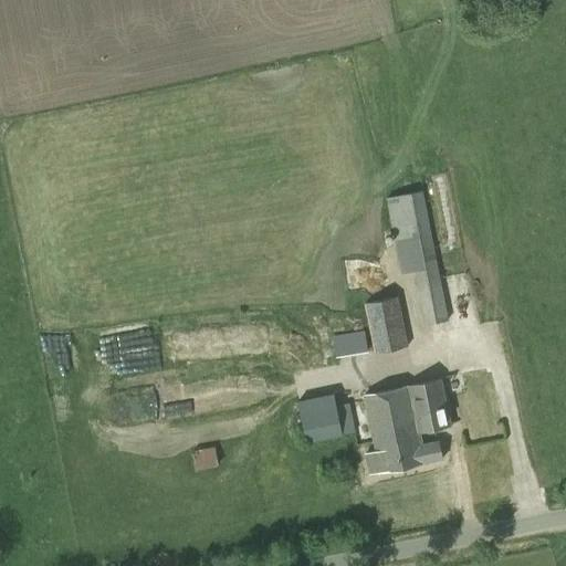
[(448,321),(422,190),(385,198),(400,273),(415,271),(425,325),(448,321)]
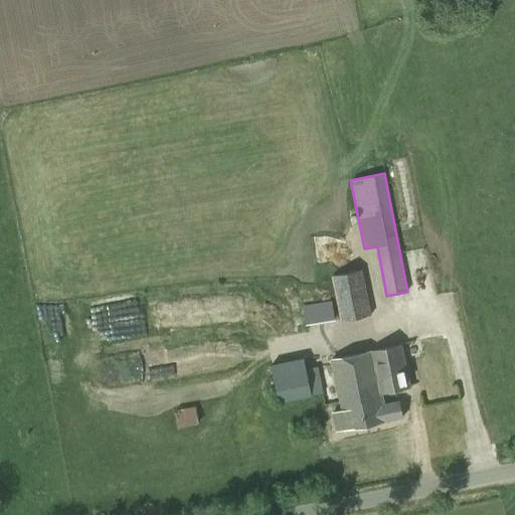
[(341,322),(371,315),(362,270),(331,277),(341,322)]
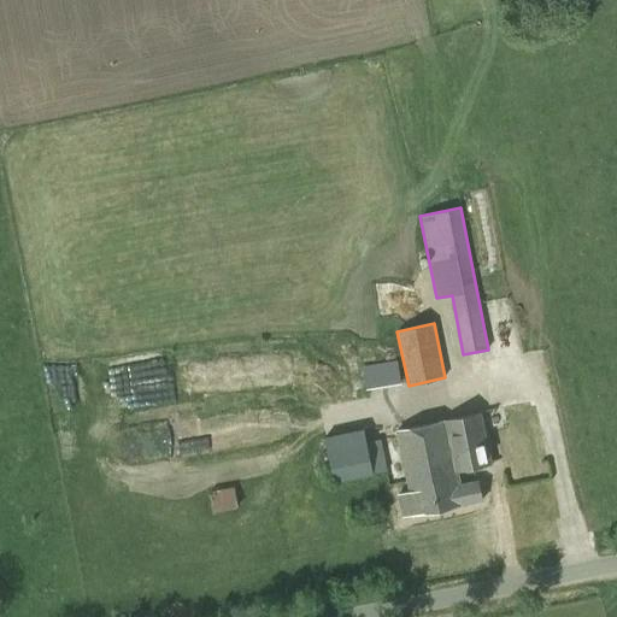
[(365,389),(401,383),(398,360),(362,366),(365,389)]
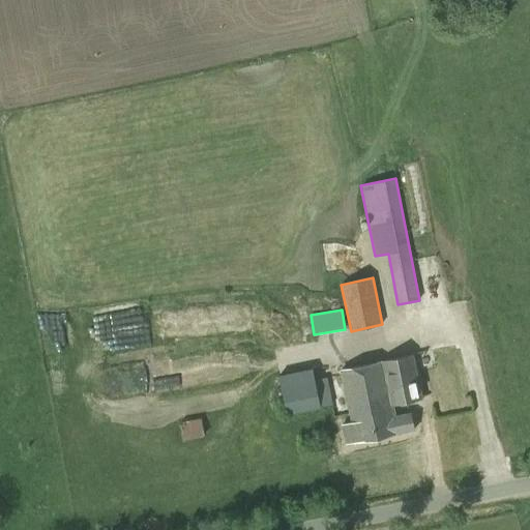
[(395,415),(392,403),(421,398),(413,354),(342,369),(352,421),(343,423),(346,442),(356,440),(414,429),(411,412),(395,415)]
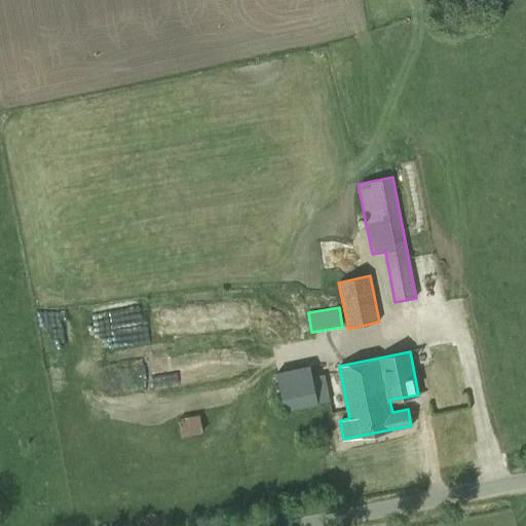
[(324,372),(311,374),(317,403),(331,400),(324,372)]
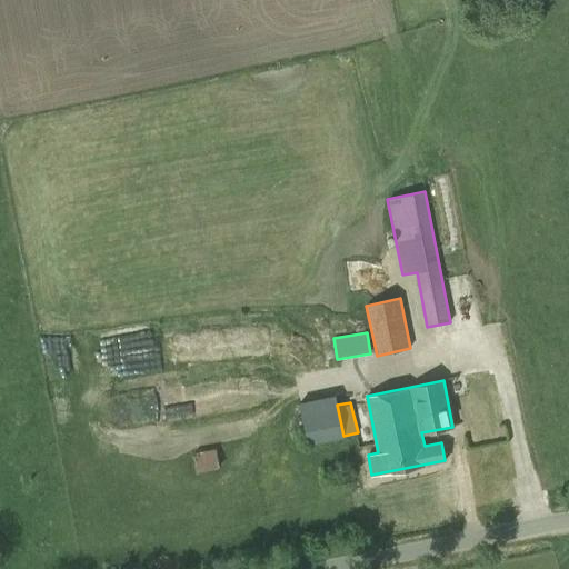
[(217,449),(193,455),(197,471),(220,466),(217,449)]
